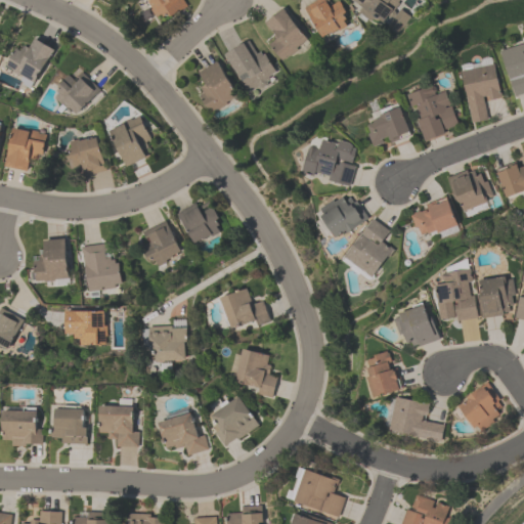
[(151,0),(183,0),(187,6),(172,15),(170,13),(165,16),(163,12),(157,16),(153,9),(156,7),(151,0)]
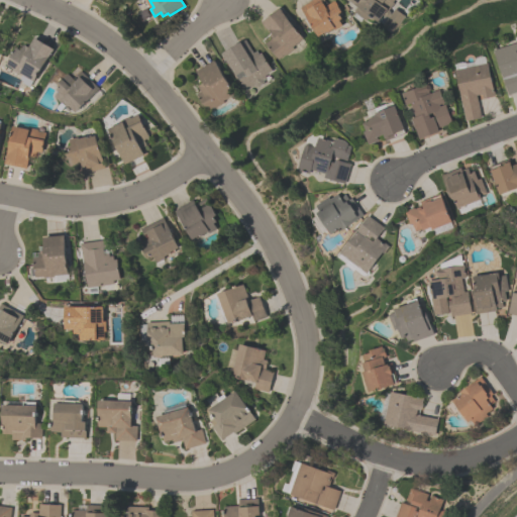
[(302,8),(316,0),(324,0),(321,1),(325,9),(335,3),(341,12),(337,13),(340,18),(337,20),(340,25),(319,37),(302,8)]
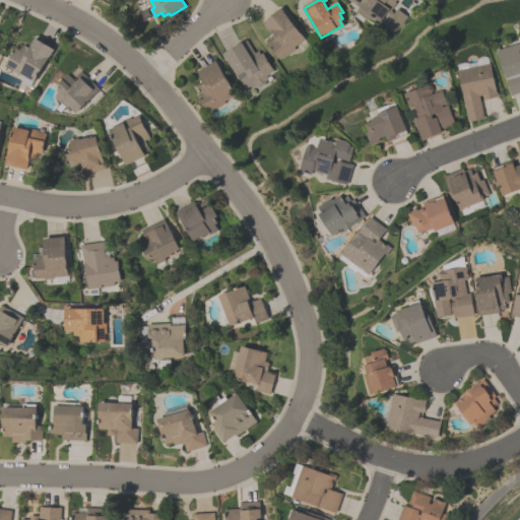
[(353,0),(398,0),(382,22),(372,15),(369,18),(360,11),(363,6),(353,0)]
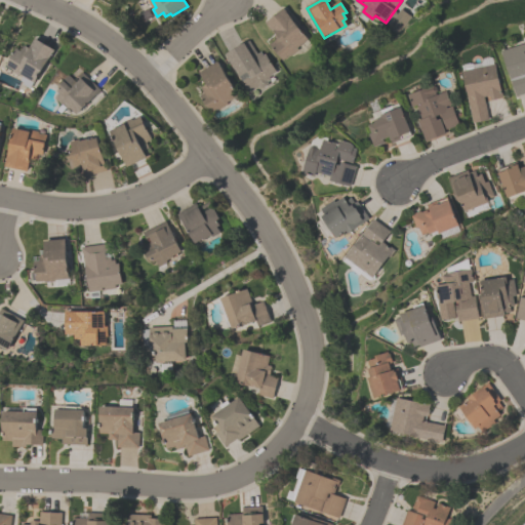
[(269,24),(284,10),(308,39),(283,57),(272,44),(278,39),(276,36),(278,35),(269,24)]
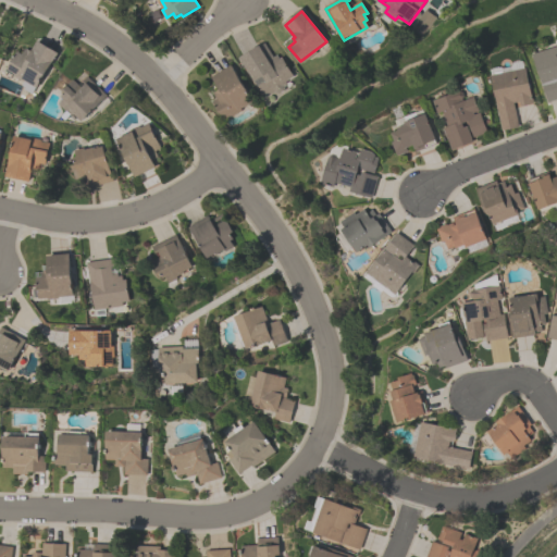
[(413,27),(426,12),(435,19),(423,35),(413,27)]
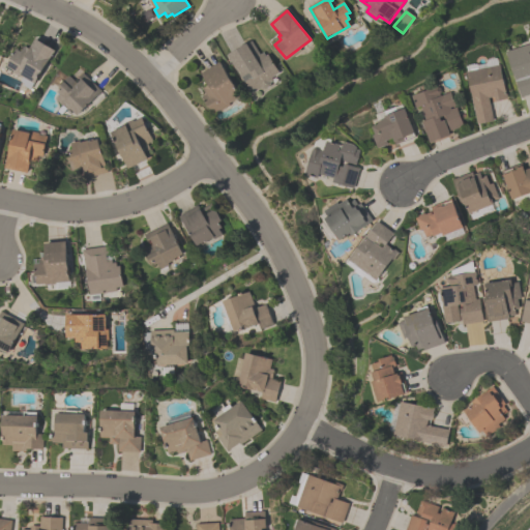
[(54,51),(34,83),(23,76),(21,78),(11,71),(12,70),(5,65),(16,49),(20,51),(23,45),(29,49),(35,38),(37,39),(37,40),(54,51)]
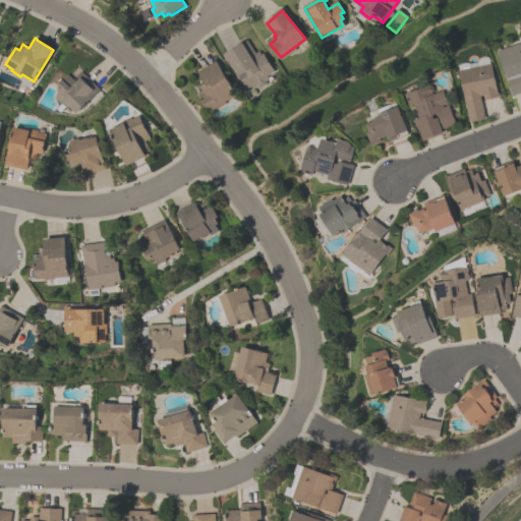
[(227,55),(247,43),(255,56),(259,54),(262,58),(265,56),(275,71),(267,76),(266,83),(261,87),(256,85),(248,91),(227,55)]
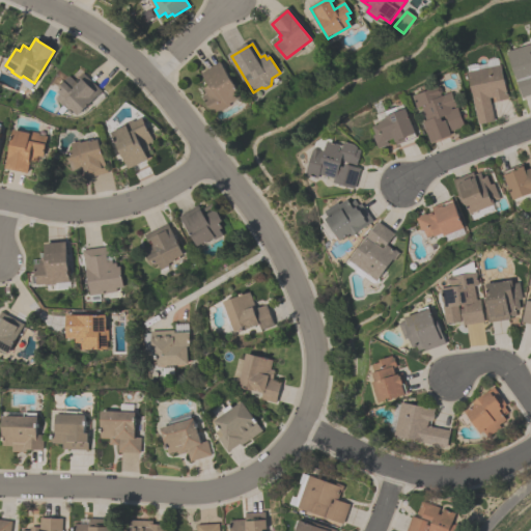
[(508,52),(530,44),(530,93),(523,96),(508,52)]
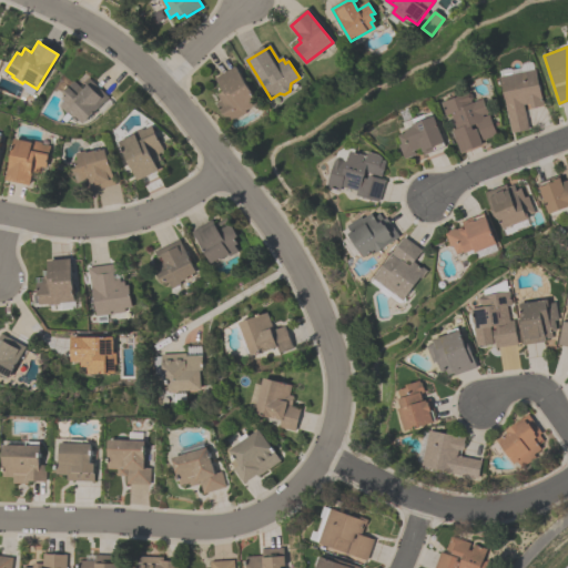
[(219,80),(236,69),(256,103),(227,120),(219,105),(224,102),(220,95),(226,91),(219,80)]
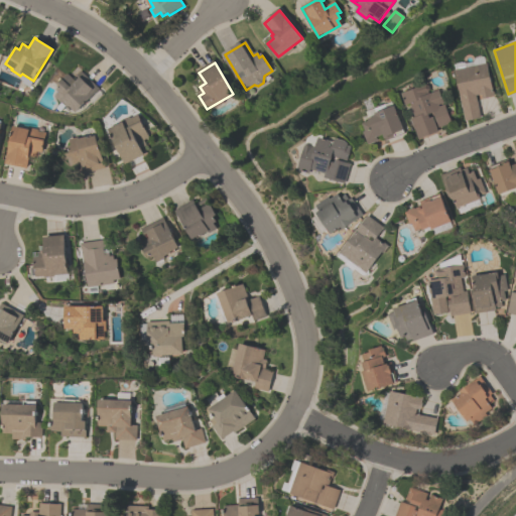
[(457,71),(487,65),(494,95),(477,98),(481,117),(467,120),(457,71)]
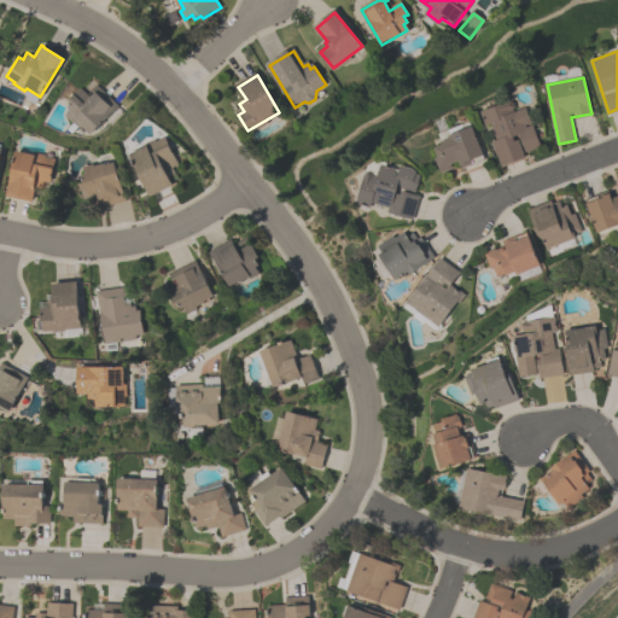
[(117,105),(89,132),(82,124),(80,127),(74,121),(71,123),(64,115),(69,110),(65,106),(70,101),(68,99),(81,87),(88,94),(97,85),(117,105)]
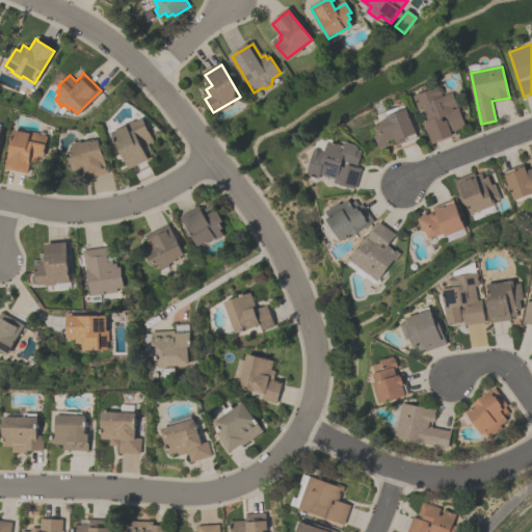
[(415,97),(446,85),(449,95),(456,92),(468,126),(452,132),(454,135),(432,143),(426,124),(431,122),(425,105),(419,108),(415,97)]
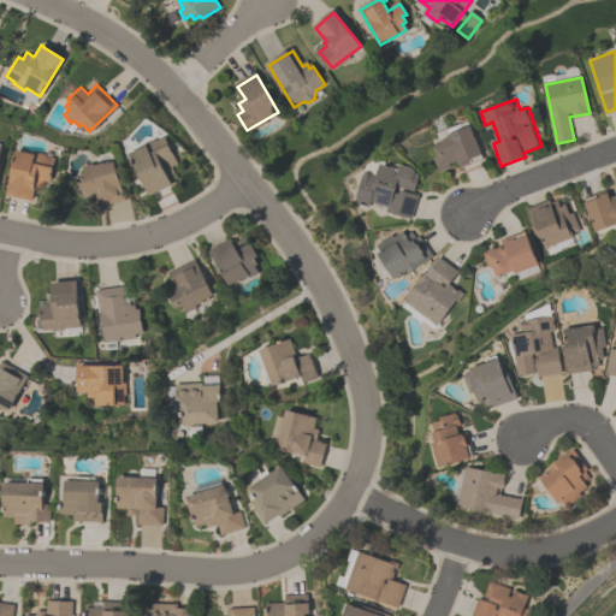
[(473,124),(485,154),(460,164),(458,159),(448,164),(449,169),(439,172),(427,141),(473,124)]
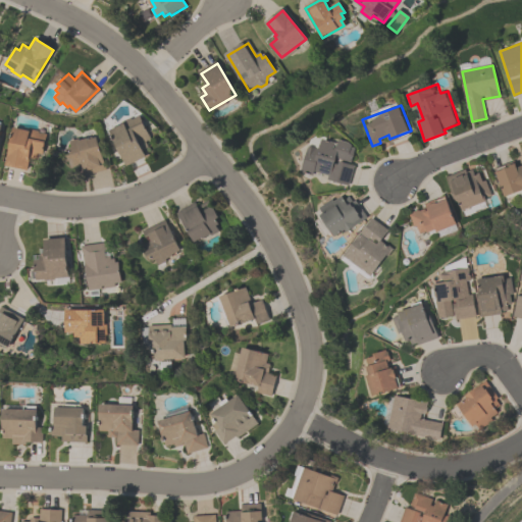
[(127,165),(110,129),(140,115),(151,140),(146,142),(148,147),(143,149),(146,156),(127,165)]
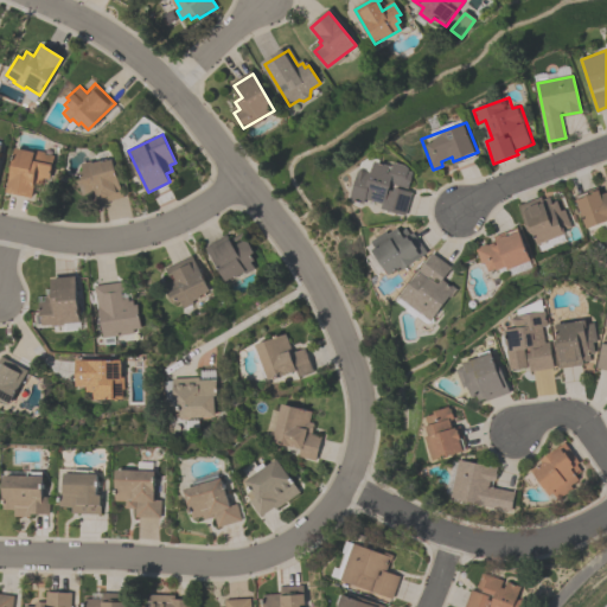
[(34,185),(32,197),(6,192),(8,179),(11,180),(17,148),(34,152),(34,149),(46,152),(45,154),(53,157),(50,179),(44,178),(43,186),(34,185)]
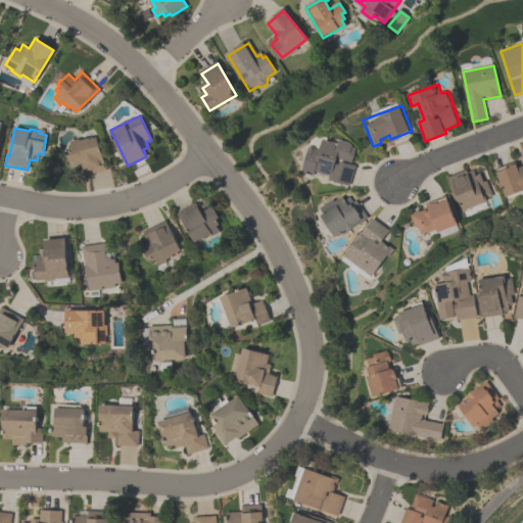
[(97,137),(106,170),(86,175),(83,164),(72,168),(67,154),(72,153),(69,148),(73,147),(72,141),(78,139),(78,141),(93,137),(94,138),(97,137)]
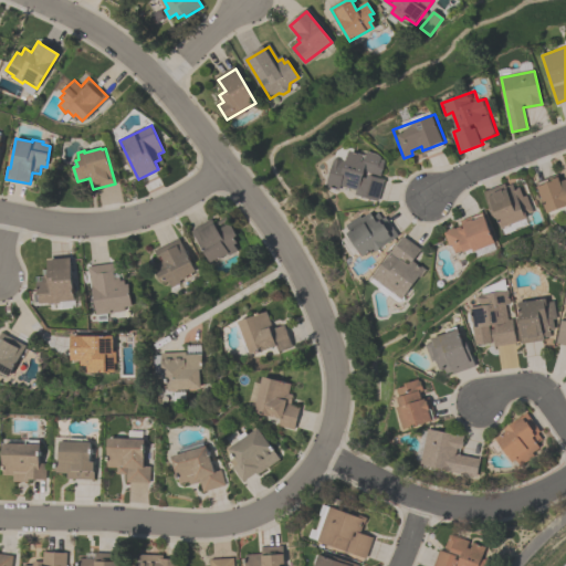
[(328,186),(337,156),(347,159),(349,150),(386,161),(380,178),(386,180),(379,201),(356,195),(358,189),(342,185),(341,189),(328,186)]
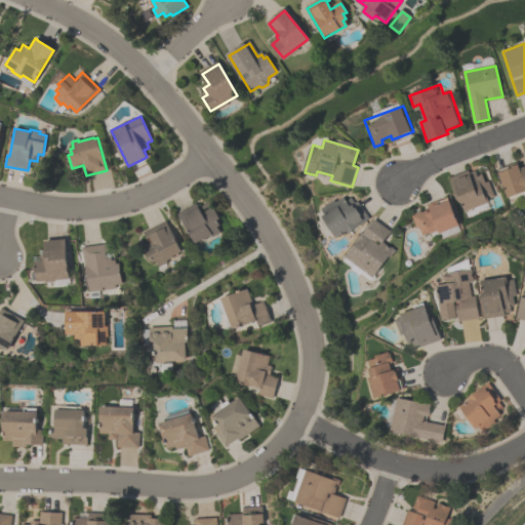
[(498,169),(518,163),(520,170),(524,167),(524,189),(509,196),(498,169)]
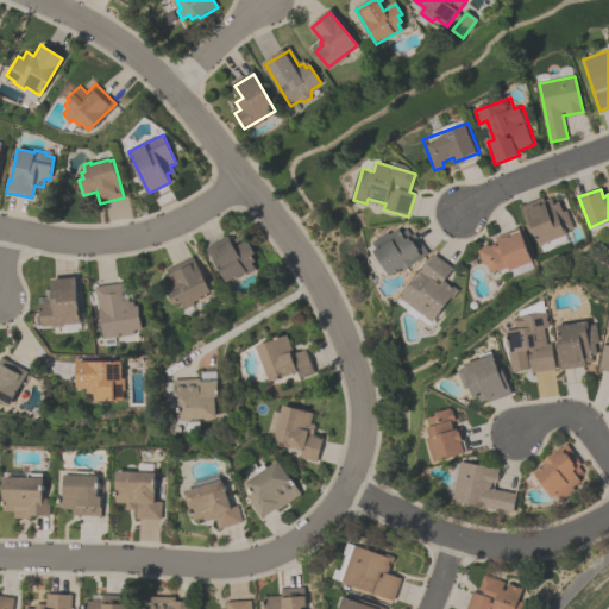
[(521,207),(542,199),(544,202),(551,200),(553,207),(560,205),(564,213),(567,211),(575,230),(567,232),(569,236),(535,249),(521,207)]
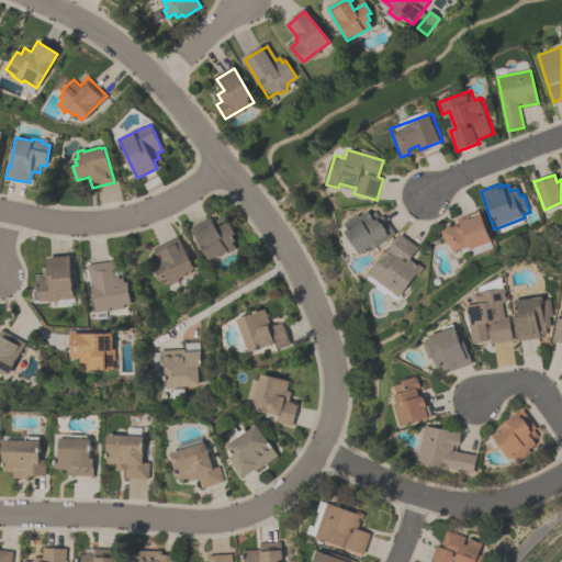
[(346,224),(358,215),(362,220),(370,213),(373,217),(377,215),(380,220),(383,217),(396,234),(373,251),(370,247),(362,254),(346,233),(350,231),(346,224)]
